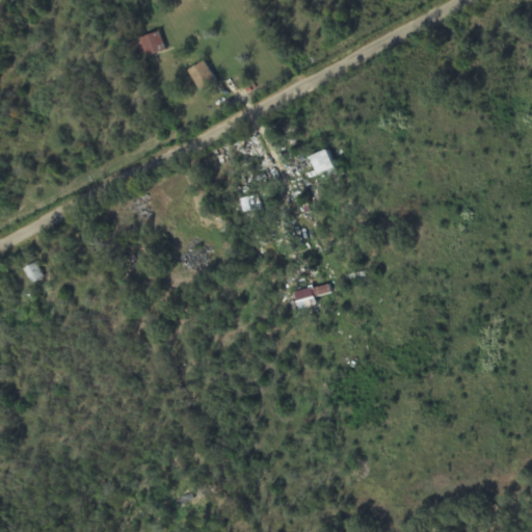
[(165,50),(158,32),(134,42),(142,59),(165,50)]
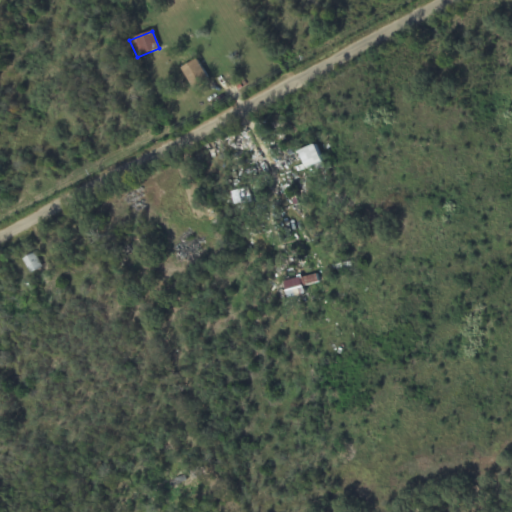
[(179,69),(192,91),(209,82),(196,59),(179,69)]
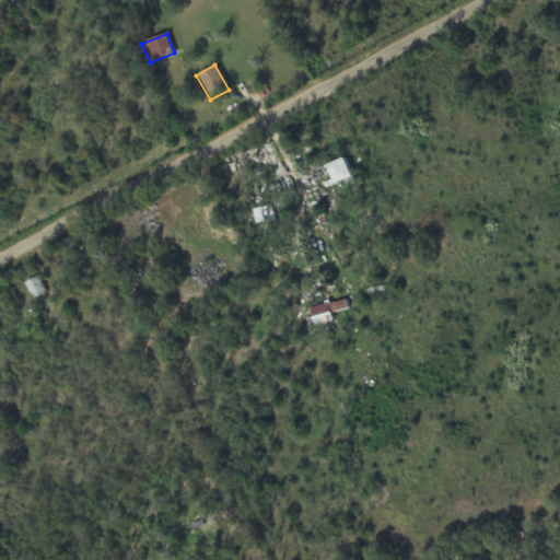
[(324,166),(330,187),(350,179),(343,159),(324,166)]
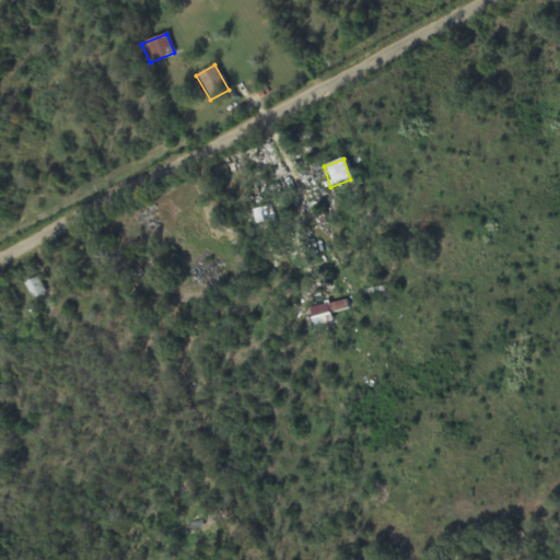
[(31,300),(46,295),(39,278),(25,282),(31,300)]
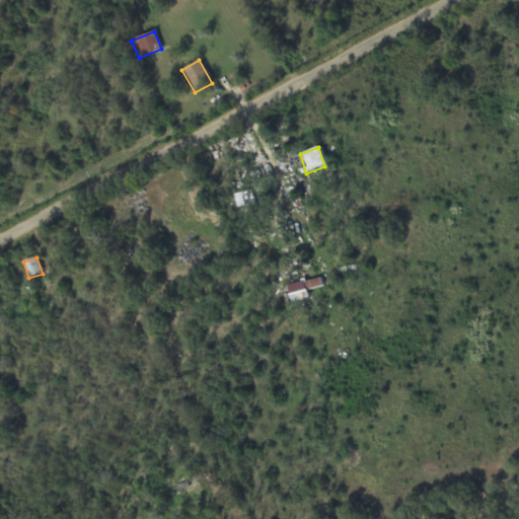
[(290,304),(308,300),(306,292),(324,287),(322,279),(286,288),(290,304)]
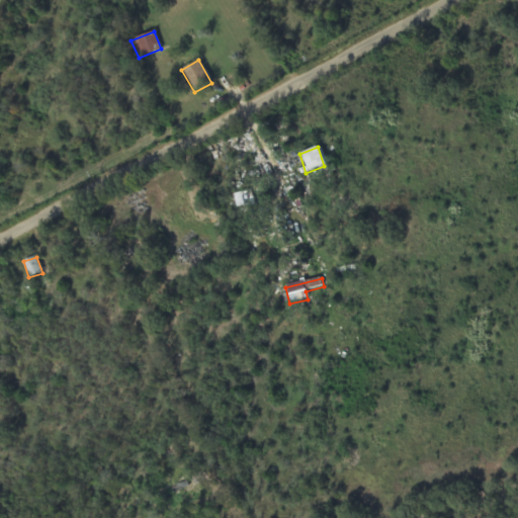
All buildings are outlined.
